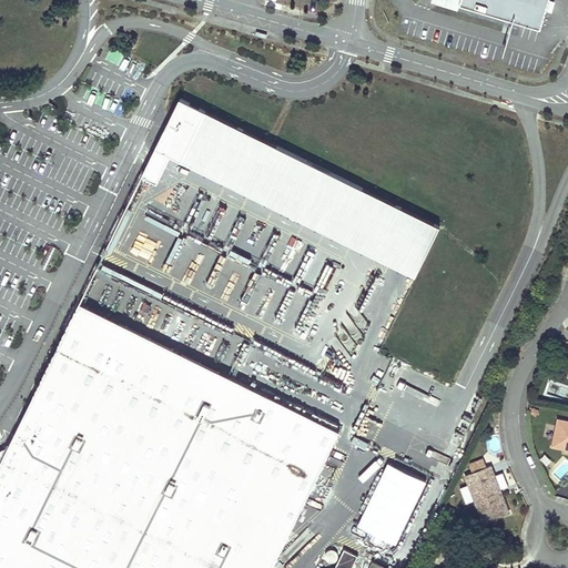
[(541,28),(549,0),(442,0),(443,1),(458,6),(459,2),(541,28)]
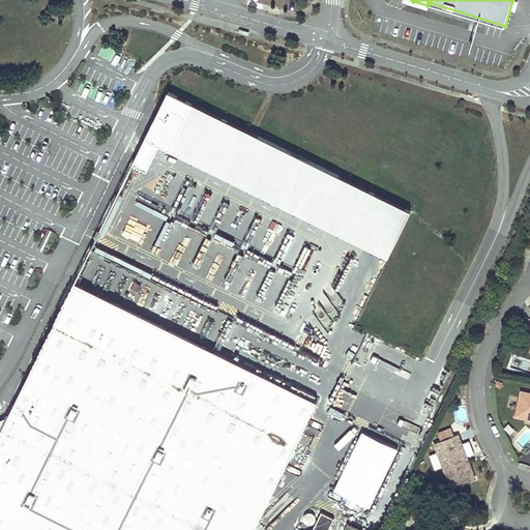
[(170,151),(192,105),(169,93),(162,108),(154,123),(146,140),(152,143),(170,151)]
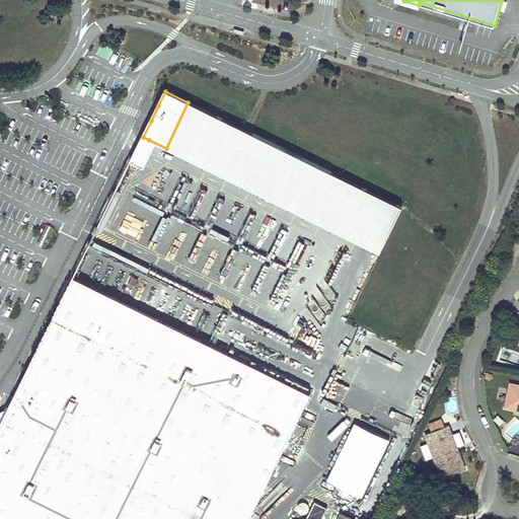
[(188,102),(166,148),(355,241),(380,254),(402,209),(188,102)]
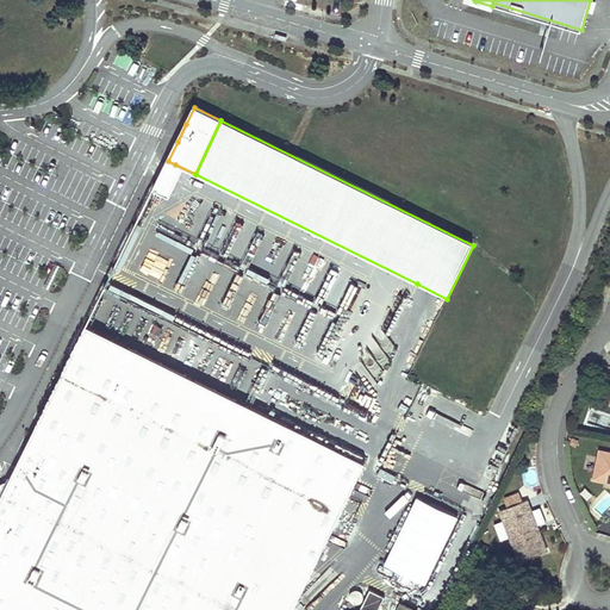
[(180,293),(199,251),(155,232),(148,247),(175,259),(163,286),(180,293)]
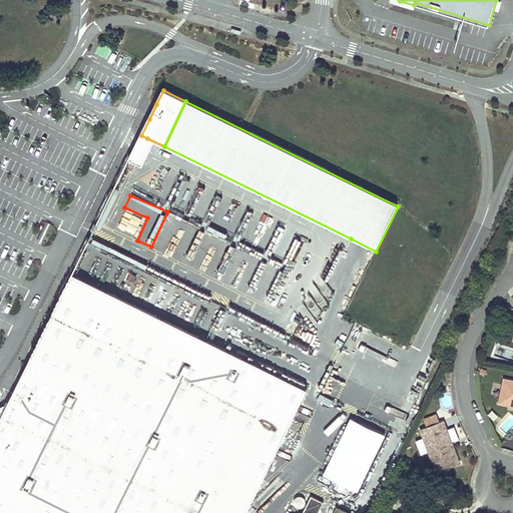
[(258,253),(262,257),(283,227),(274,221),(266,215),(244,245),(248,248),(257,237),(265,243),(258,253)]
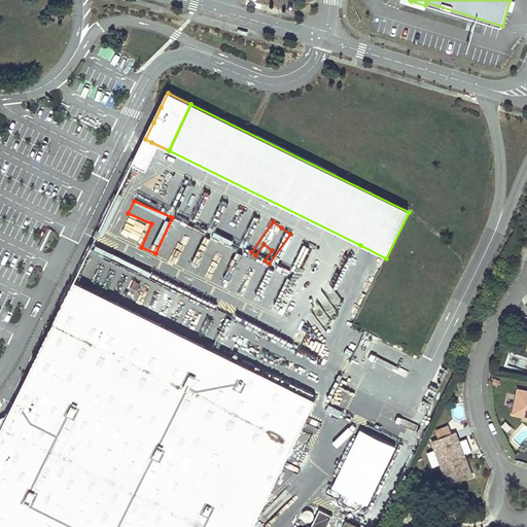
[(219,245),(216,251),(224,254),(215,277),(223,280),(235,251),(219,245)]
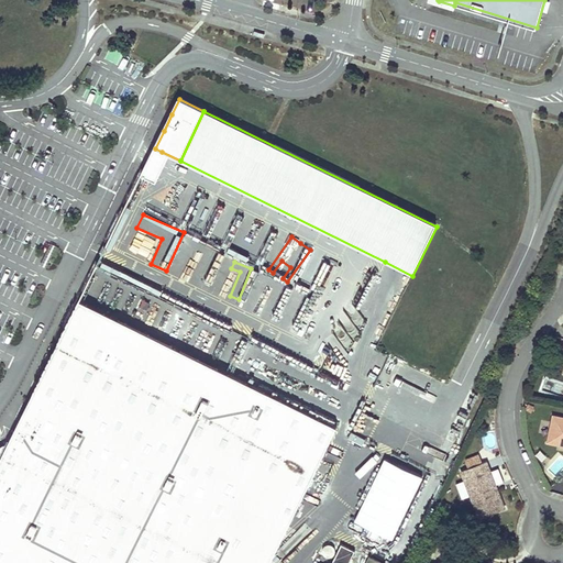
[(0,562),(269,562),(324,453),(337,429),(79,301),(67,326),(9,443),(7,444),(0,448),(0,562)]
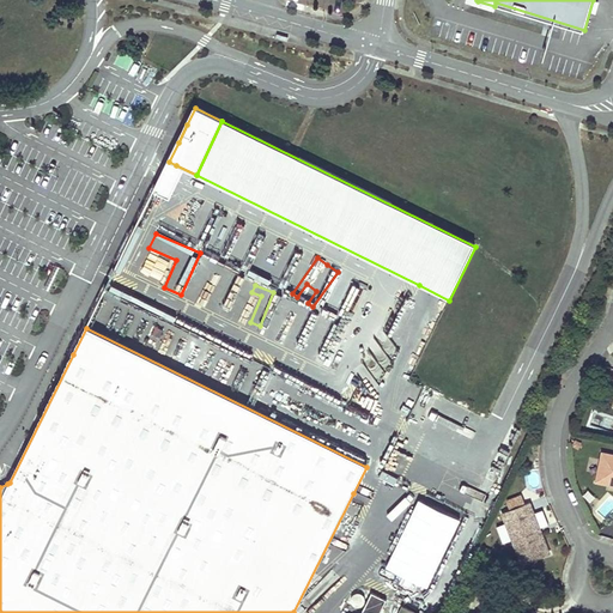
[(612,451),(604,450),(596,479),(607,481),(608,478),(612,479),(612,451)]
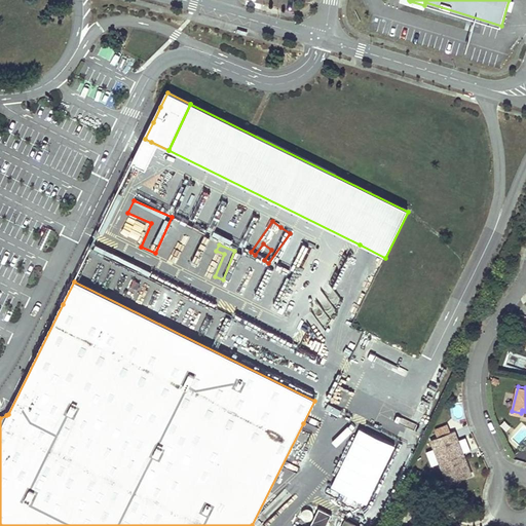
[(369,506),(393,446),(355,430),(331,492),(369,506)]
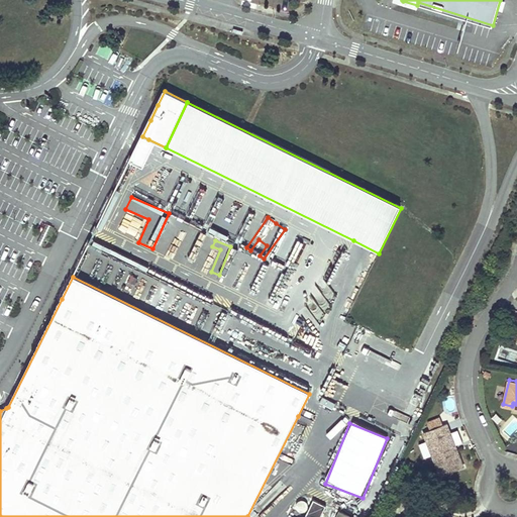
[(463,467),(457,449),(454,450),(452,447),(455,446),(447,423),(424,431),(440,476),(463,467)]
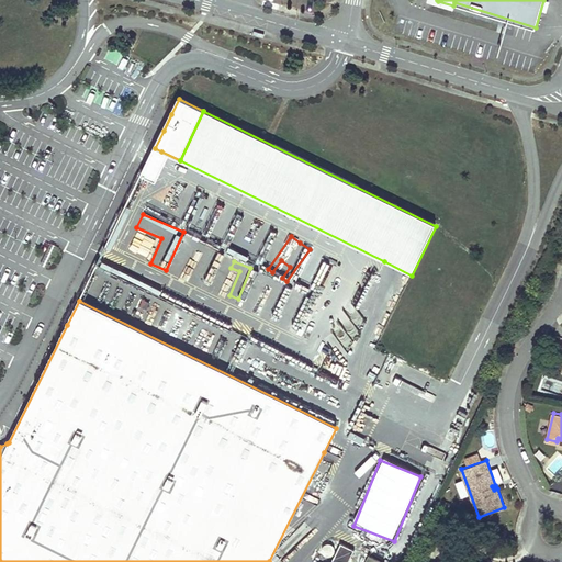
[(322,558),(333,557),(332,546),(322,546),(322,558)]
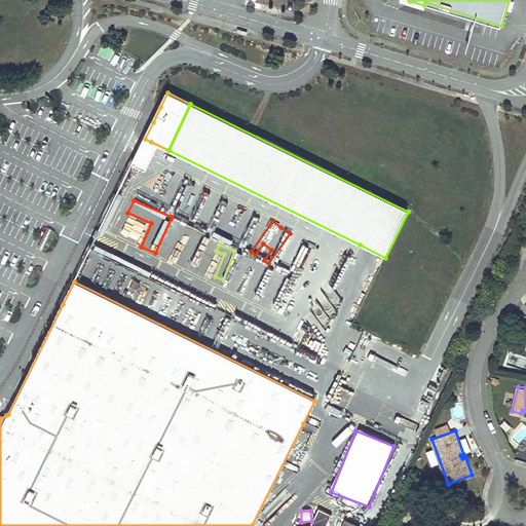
[(329,525),(334,517),(322,511),(313,525),(329,525)]
